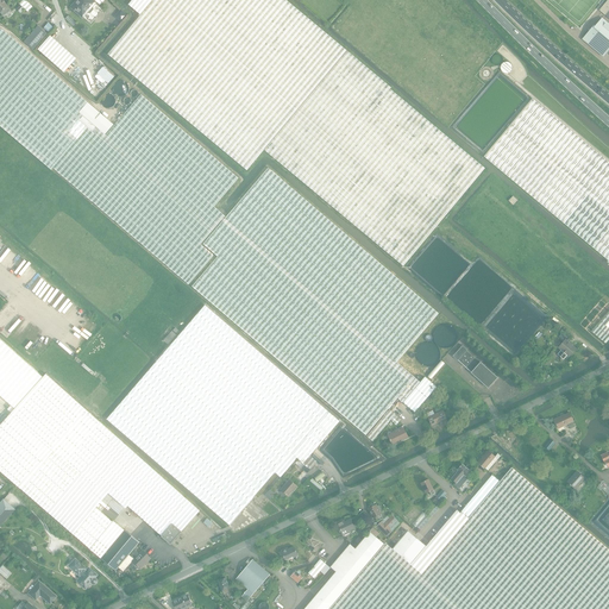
[(7,7),(1,0),(0,0),(0,12),(0,13),(4,17),(11,11),(7,7)]
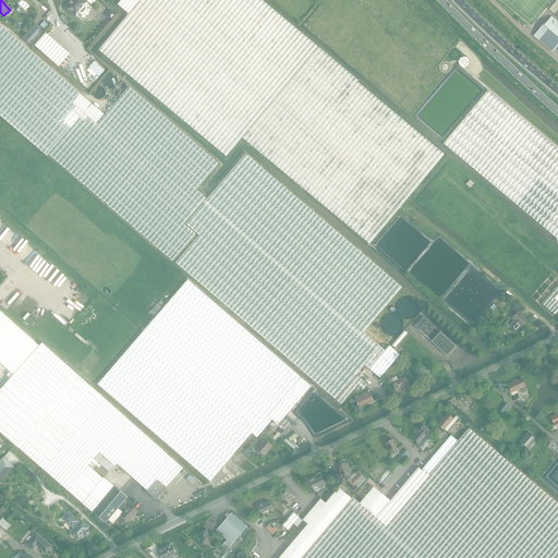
[(22,0),(19,4),(25,11),(31,7),(23,0),(22,0)]
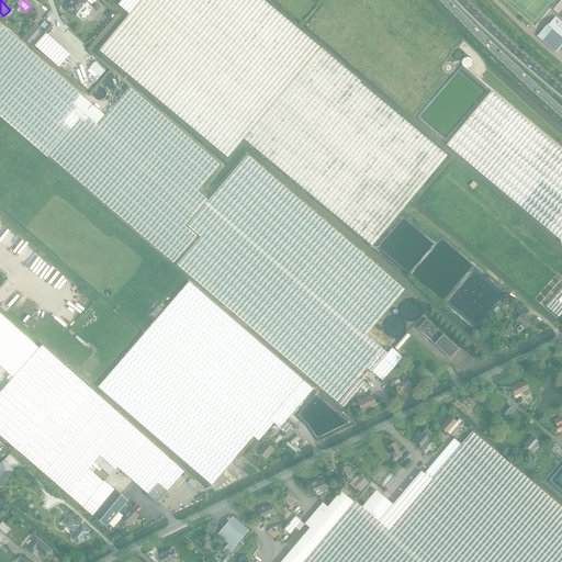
[(83,22),(94,9),(85,0),(71,0),(66,8),(83,22)]
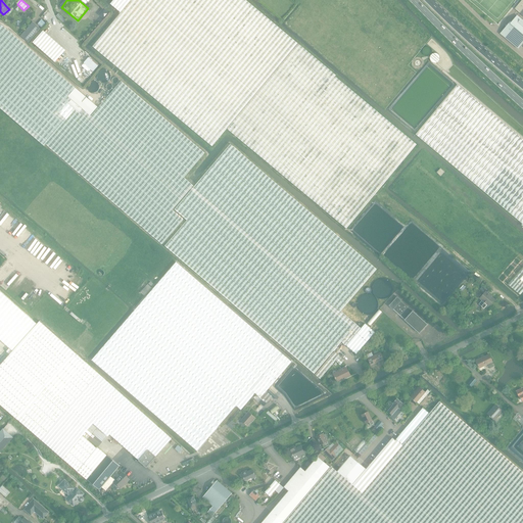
[(93,47),(180,119),(212,146),(227,129),(346,229),(417,144),(321,62),(246,0),(131,0),(121,13),(93,47)]
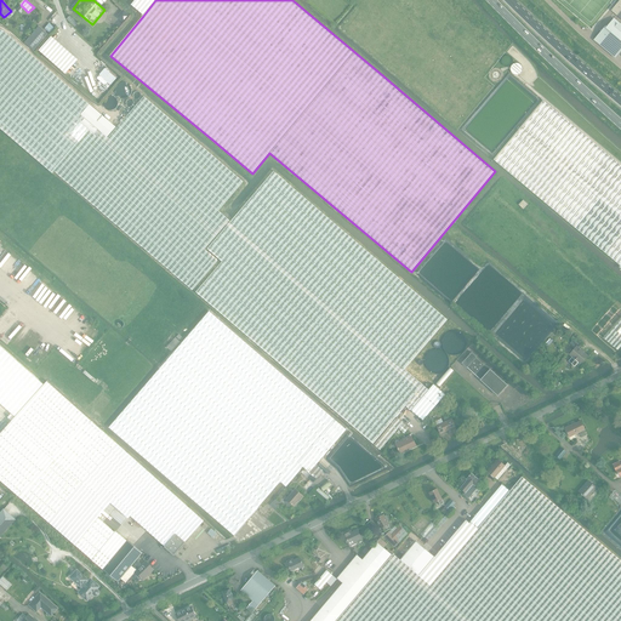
[(135,0),(131,5),(143,16),(155,0),(135,0)]
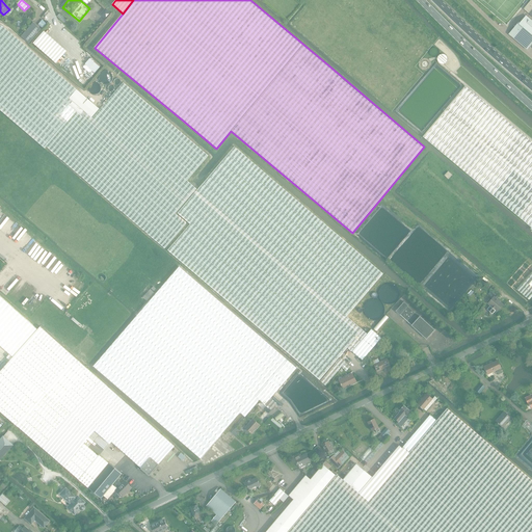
[(106,20),(111,14),(105,8),(100,15),(106,20)]
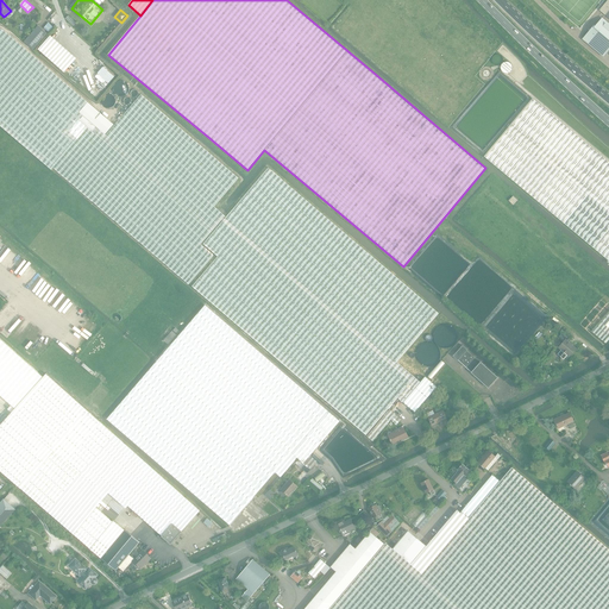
[(68,16),(66,19),(74,26),(76,23),(68,16)]
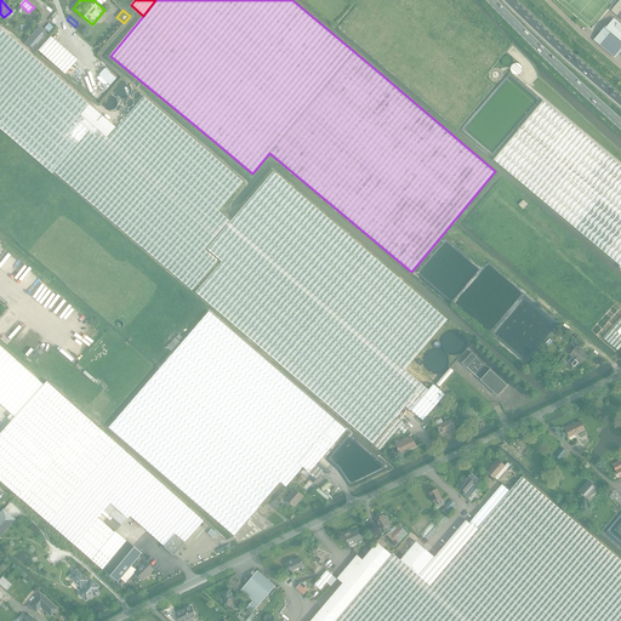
[(607,27),(605,26),(594,40),(614,56),(620,46),(620,23),(614,18),(607,27)]
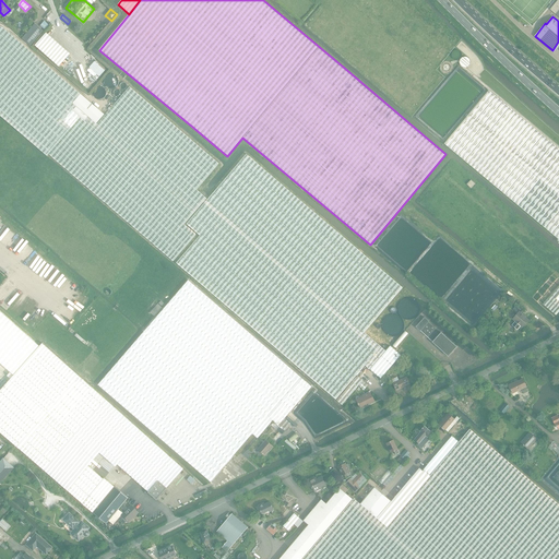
[(44,21),(39,26),(45,30),(49,25),(44,21)]
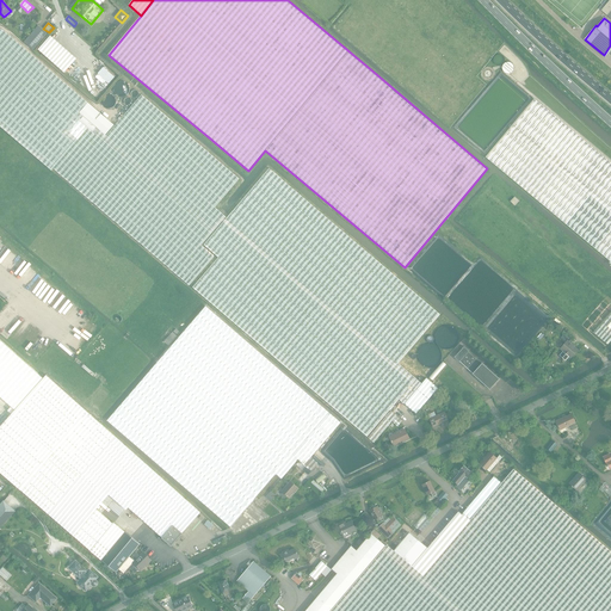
[(26,39),(24,42),(34,50),(48,34),(37,26),(34,30),(32,32),(28,37),(26,39)]
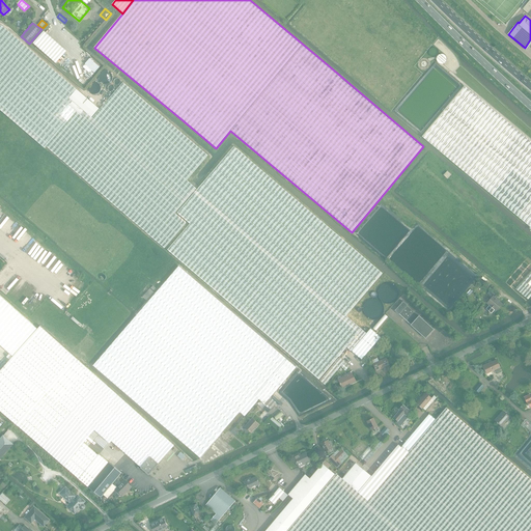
[(46,146),(164,248),(186,223),(174,214),(196,188),(187,180),(208,156),(123,83),(100,110),(92,118),(85,113),(82,117),(65,103),(76,89),(1,25),(0,25),(0,110),(44,148),(46,146)]
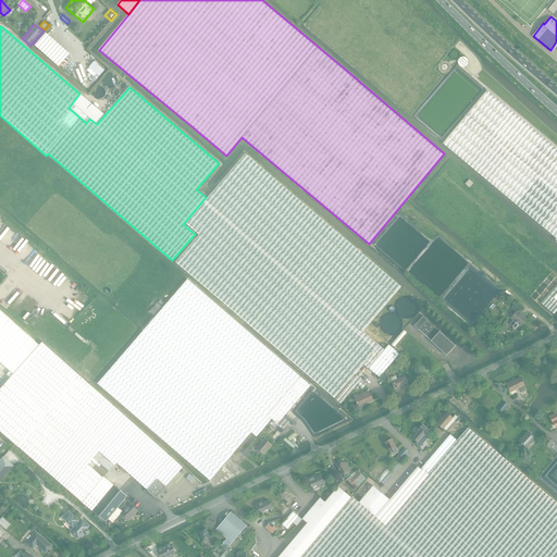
[(95,61),(89,67),(99,76),(104,71),(95,61)]
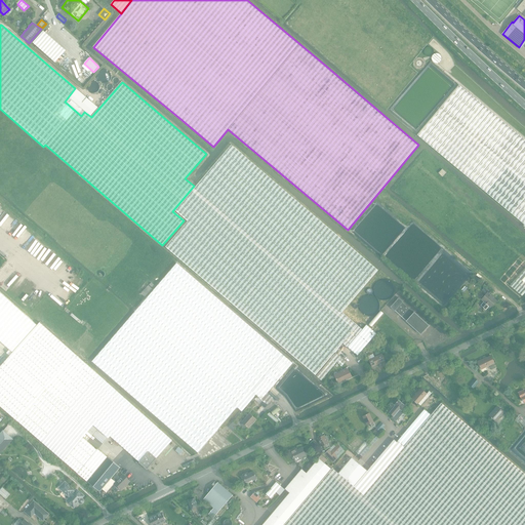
[(110,77),(110,75),(110,74),(109,73),(108,71),(107,70),(106,70),(105,69),(103,69),(101,69),(99,69),(98,70),(96,71),(95,72),(94,74),(94,75),(94,77),(94,78),(94,80),(95,81),(96,82),(97,83),(98,84),(101,84),(102,85),(103,85),(105,84),(106,84),(108,83),(109,81),(110,80),(110,79),(110,77)]
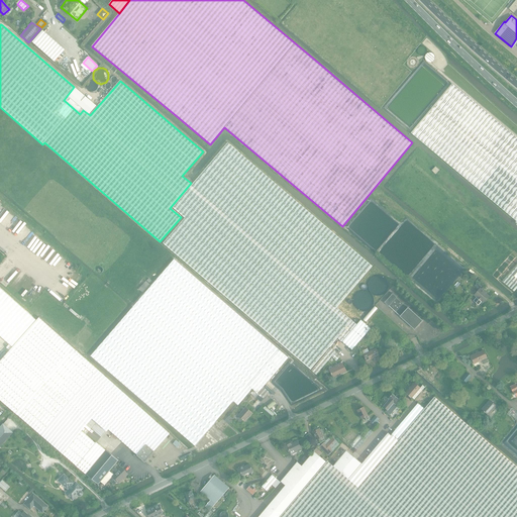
[(516,137),(451,84),(411,133),(453,169),(454,169),(516,221),(516,137)]
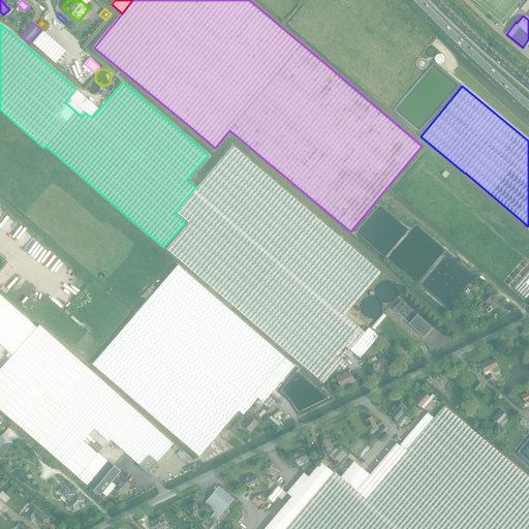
[(99,110),(75,89),(65,102),(82,117),(85,113),(92,118),(99,110)]
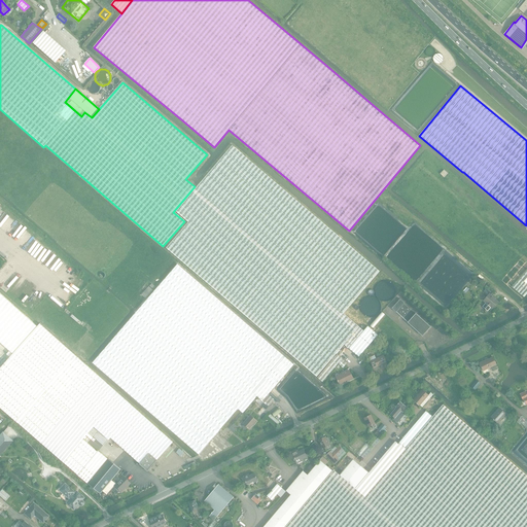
[(188,222),(166,248),(316,377),(344,345),(349,349),(363,330),(344,313),(380,272),(232,145),(176,211),(188,222)]
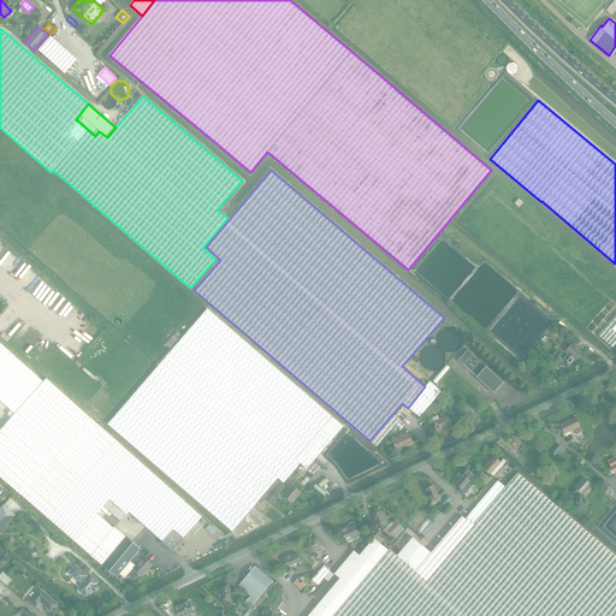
[(108,427),(212,514),(234,533),(278,479),(284,484),(301,463),(307,469),(314,461),(343,426),(206,309),(108,427)]
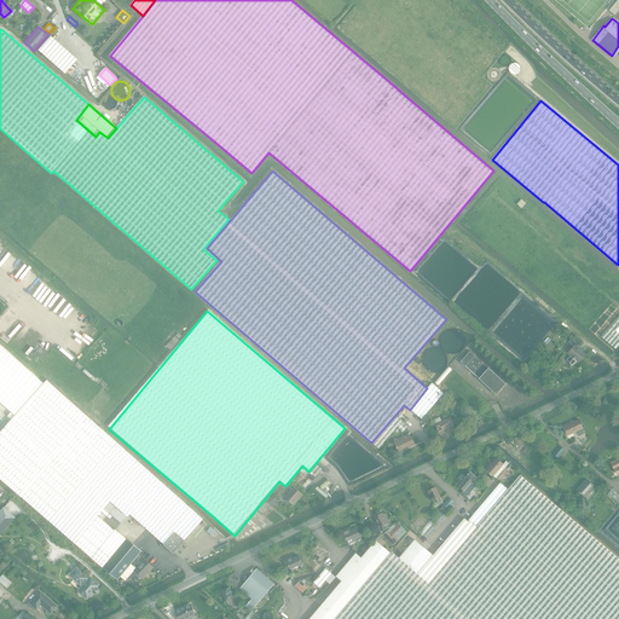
[(618,316),(601,336),(615,348),(618,343),(618,316)]
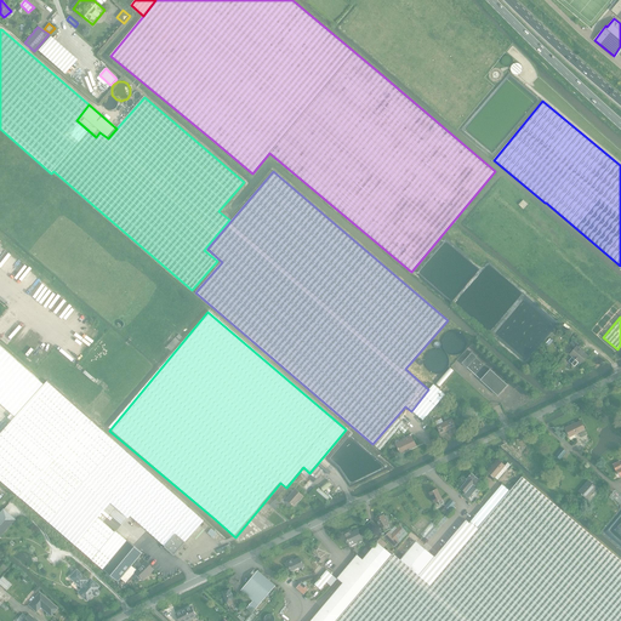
[(463,342),(463,341),(463,339),(462,337),(461,335),(460,334),(457,332),(456,331),(454,331),(451,331),(449,331),(448,332),(445,334),(444,336),(443,337),(442,340),(442,341),(442,343),(442,346),(443,348),(444,349),(445,351),(448,352),(450,353),(453,353),(454,353),(456,353),(459,352),(460,351),(462,348),(462,347),(463,345),(463,342)]
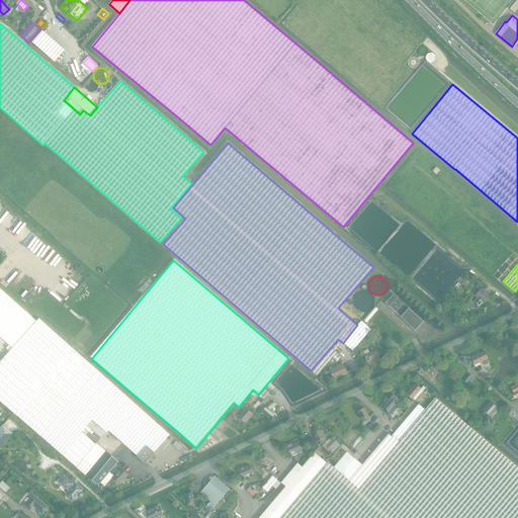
[(143,293),(151,285),(146,281),(139,289),(143,293)]
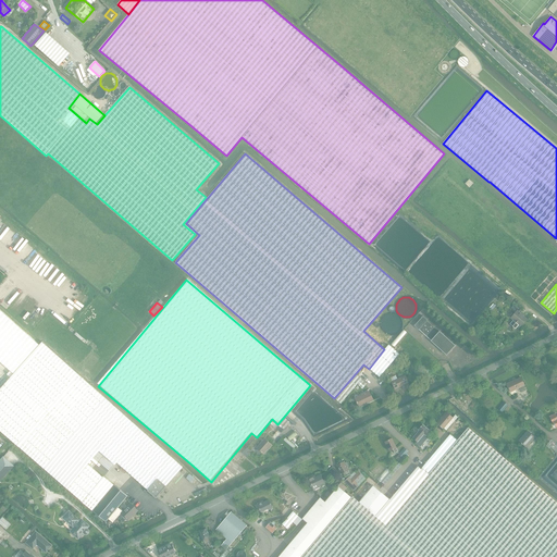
[(520,326),(527,319),(518,311),(520,309),(515,304),(511,308),(516,313),(511,318),(514,320),(510,324),(516,329),(519,325),(520,326)]
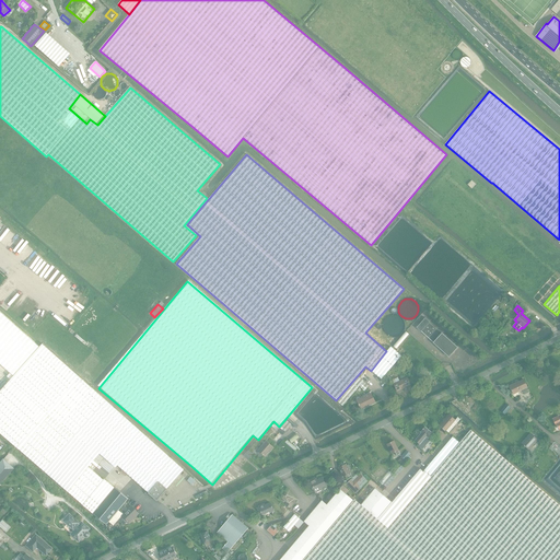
[(0,363),(0,364),(13,376),(0,391),(0,432),(83,505),(82,505),(85,508),(92,513),(114,487),(104,479),(103,480),(89,467),(100,454),(116,467),(117,465),(156,500),(184,470),(90,386),(43,343),(41,347),(39,347),(0,312),(0,363)]
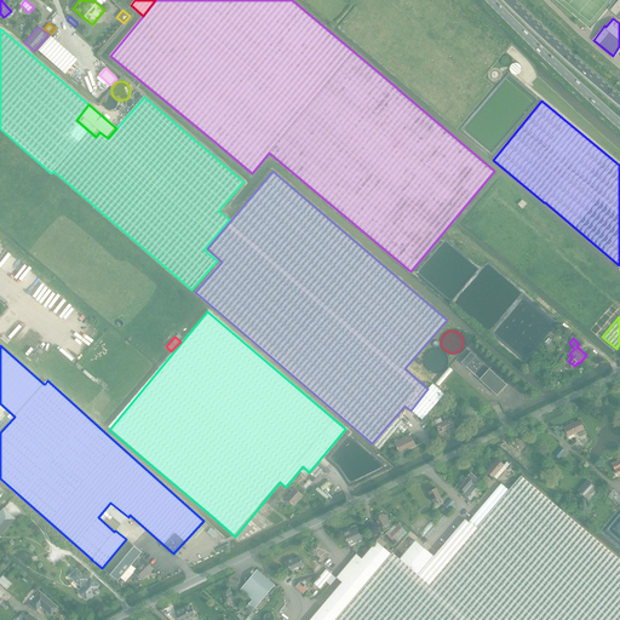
[(446,361),(445,359),(445,357),(443,355),(442,354),(440,351),(438,351),(436,350),(434,350),(431,350),(430,351),(428,352),(426,354),(425,355),(424,357),(424,360),(424,361),(424,363),(425,366),(425,368),(428,369),(429,371),(431,372),(434,372),(435,372),(437,372),(440,371),(441,369),(442,368),(443,367),(445,365),(445,363),(446,361)]
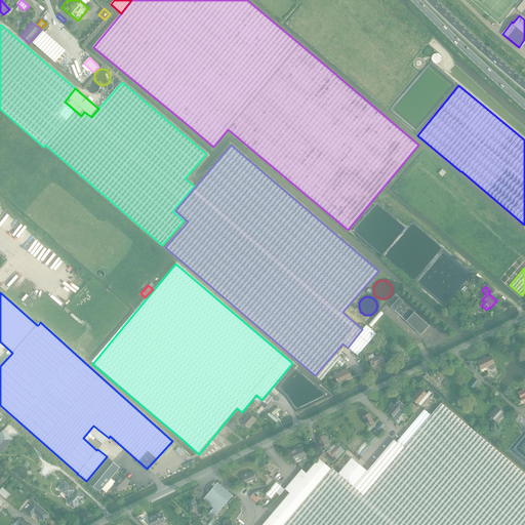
[(409,309),(402,303),(403,301),(399,298),(391,308),(395,311),(402,317),(409,309)]
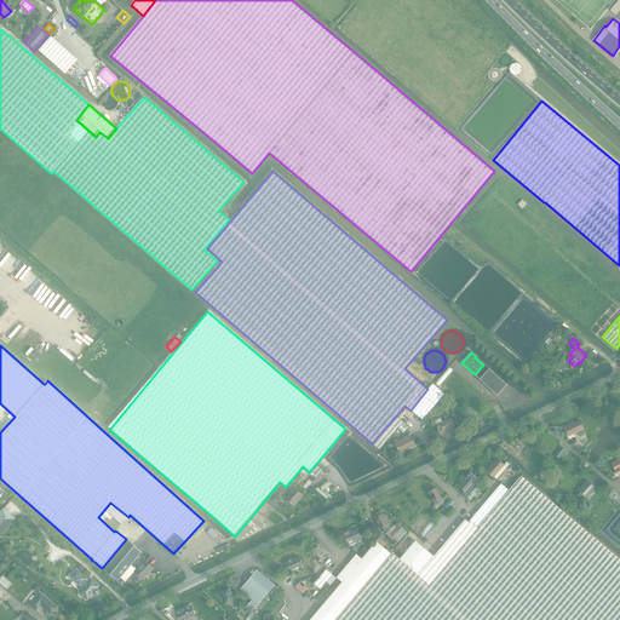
[(497,396),(507,385),(489,369),(480,379),(497,396)]
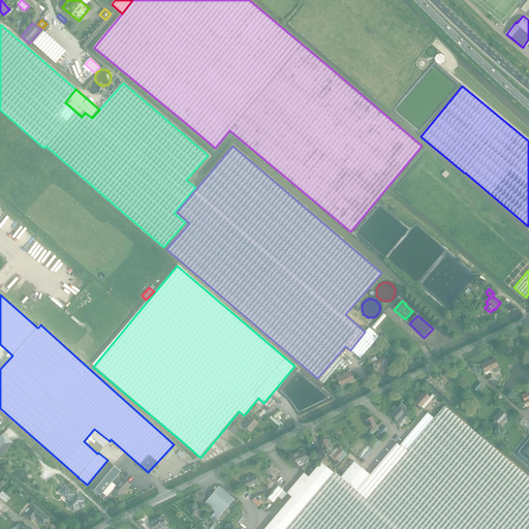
[(365,332),(350,350),(361,359),(379,336),(369,328),(365,332)]
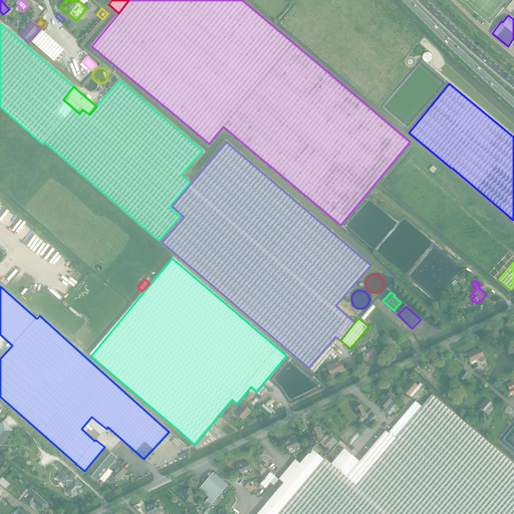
[(0,358),(12,345),(0,334),(0,358)]
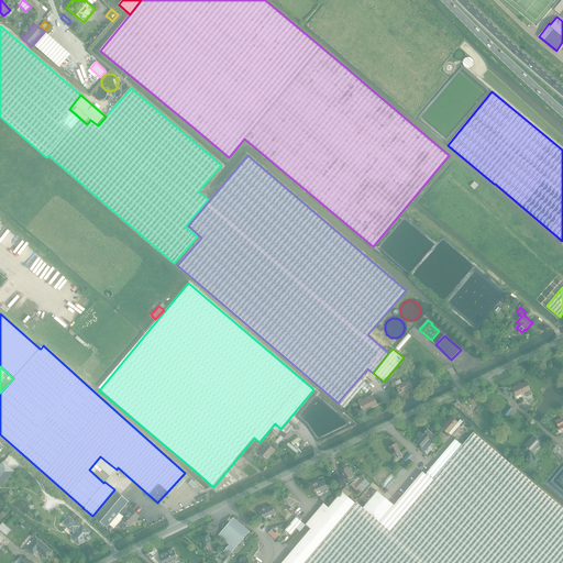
[(360,378),(339,404),(344,408),(361,388),(365,384),(360,378)]
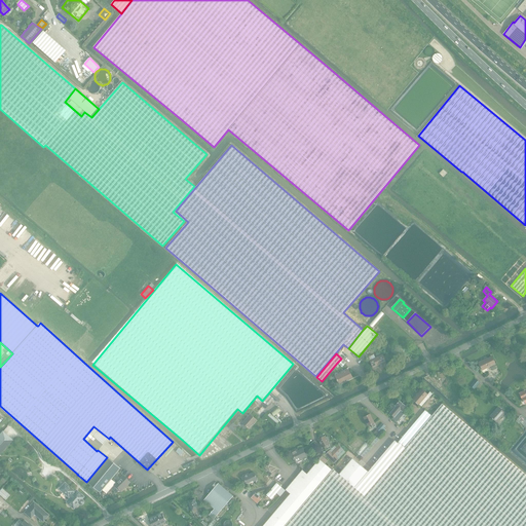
[(368,358),(373,368),(386,362),(382,354),(375,358),(374,354),(368,358)]
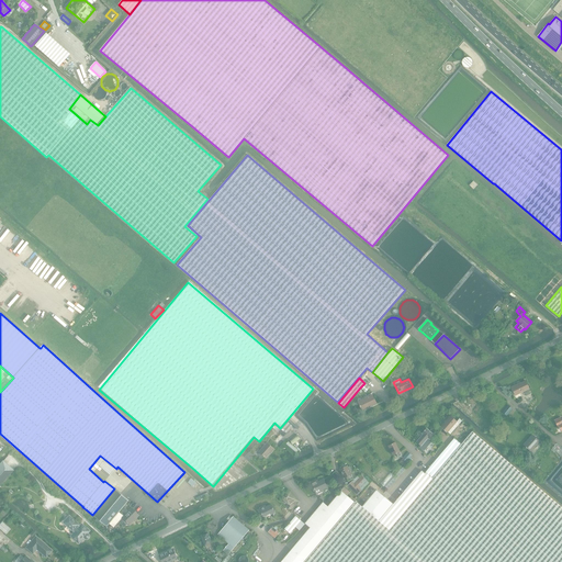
[(531,394),(528,389),(529,389),(525,381),(512,388),(515,395),(525,391),(527,396),(531,394)]
